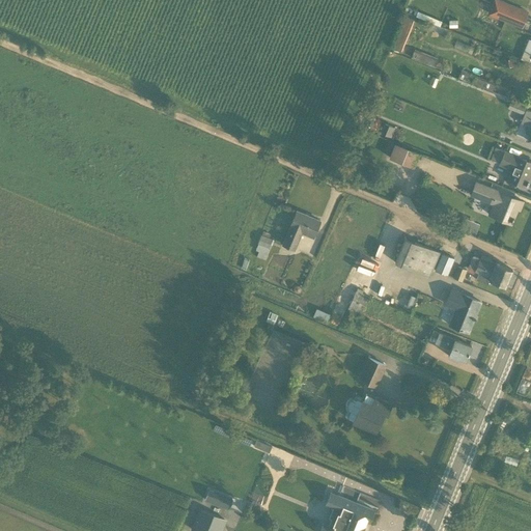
[(528,11),(499,0),(492,0),(486,14),(521,28),(528,11)]
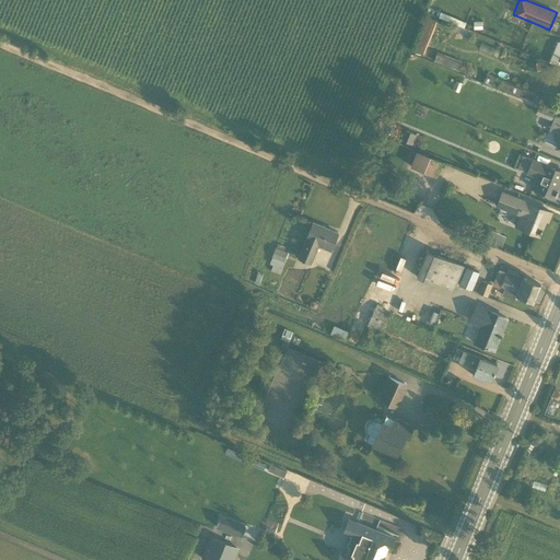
[(434,21),(427,18),(413,49),(422,53),(434,21)]
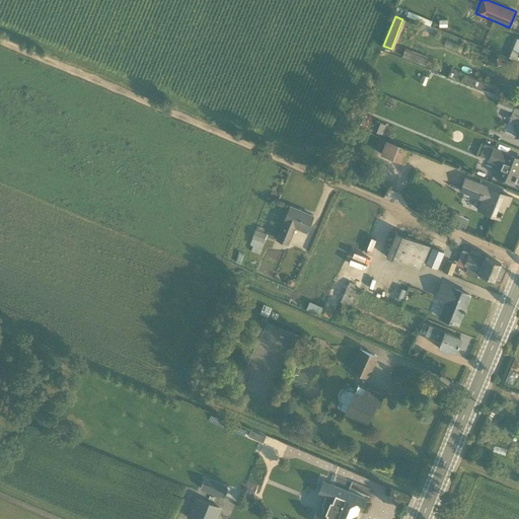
[(411,46),(405,45),(401,57),(424,66),(427,57),(409,50),(411,46)]
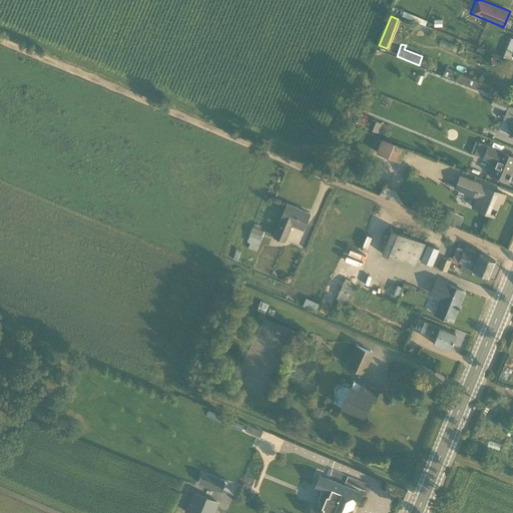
[(464,48),(457,45),(454,52),(461,55),(464,48)]
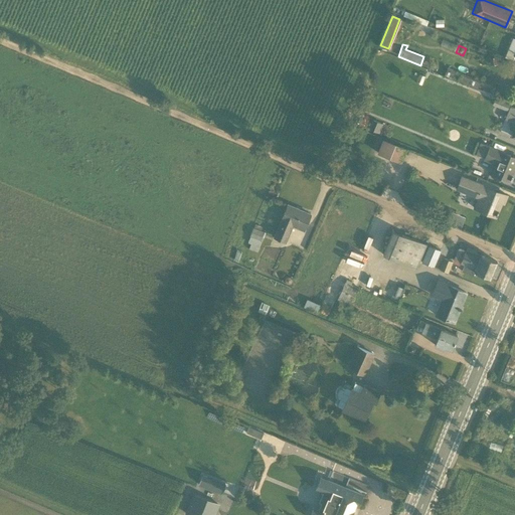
[(496,56),(489,57),(490,65),(497,64),(496,56)]
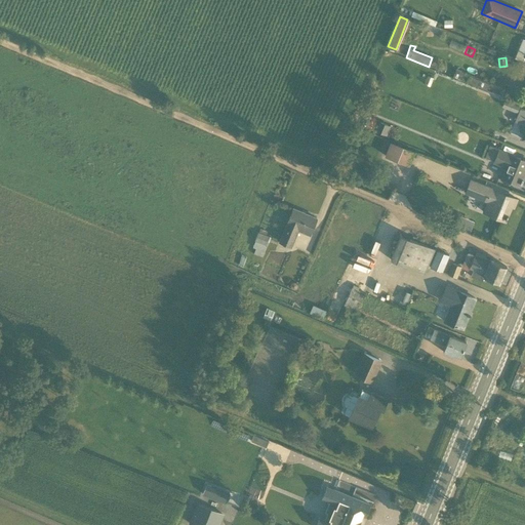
[(465,82),(468,74),(455,69),(452,76),(465,82)]
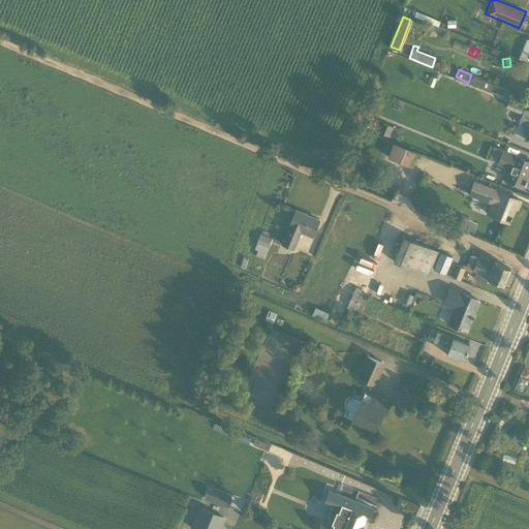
[(473,75),(470,83),(504,97),(507,89),(473,75)]
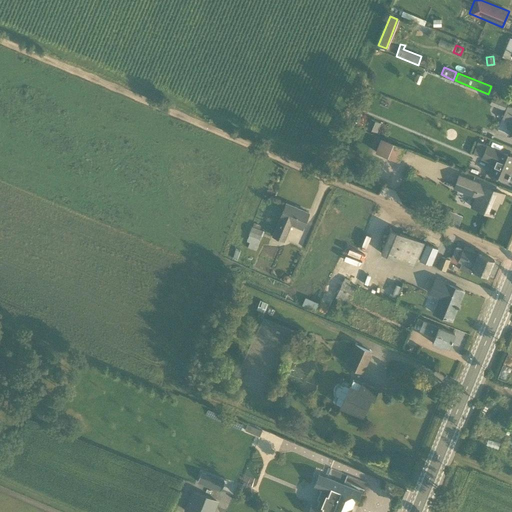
[(461,83),(459,87),(468,91),(470,87),(461,83)]
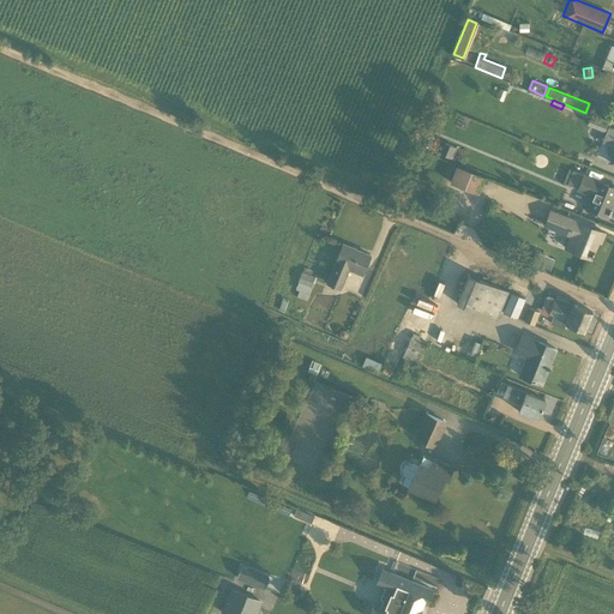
[(591,113),(587,122),(603,131),(608,121),(591,113)]
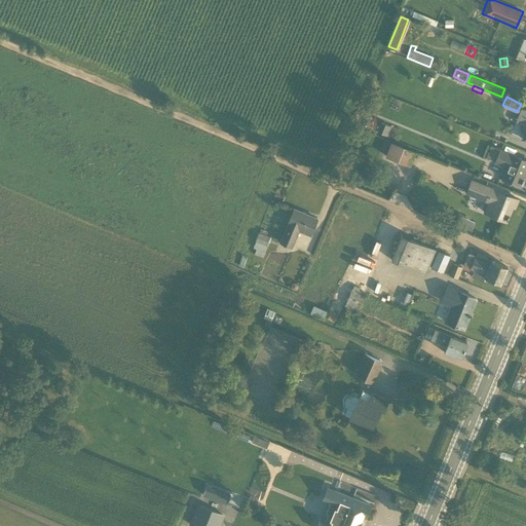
[(525,110),(520,108),(515,121),(522,124),(519,130),(524,133),(521,139),(525,140),(525,110)]
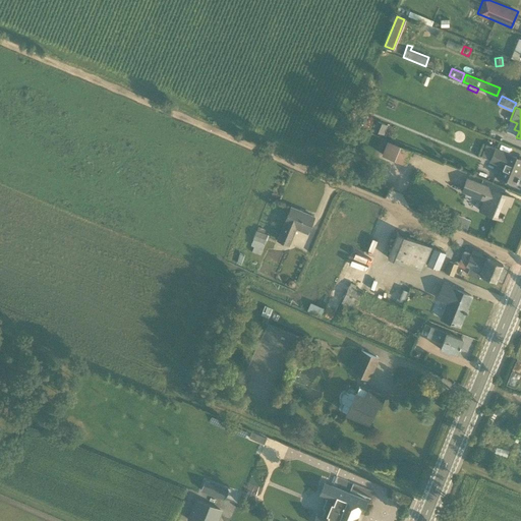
[(498,141),(488,137),(485,145),(480,156),(488,160),(488,161),(497,165),(493,174),(515,183),(520,168),(520,159),(495,148),(498,141)]
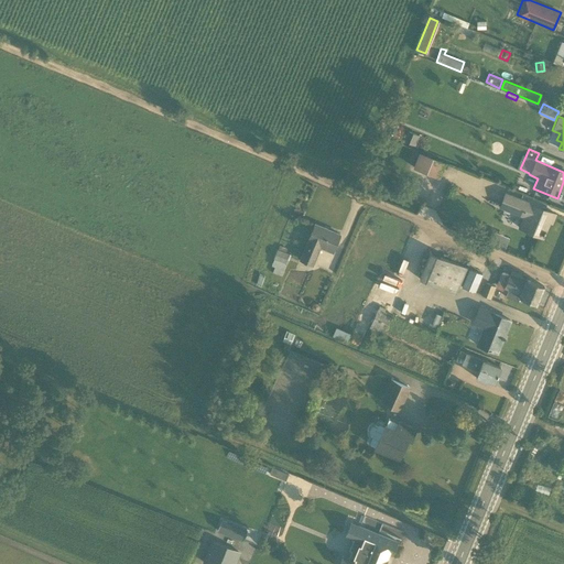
[(412,167),(438,177),(444,162),(418,152),(412,167)]
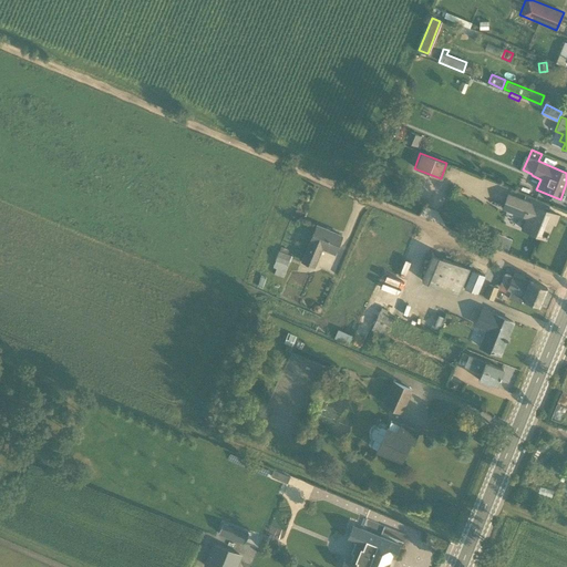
[(402,186),(392,183),(389,191),(399,194),(402,186)]
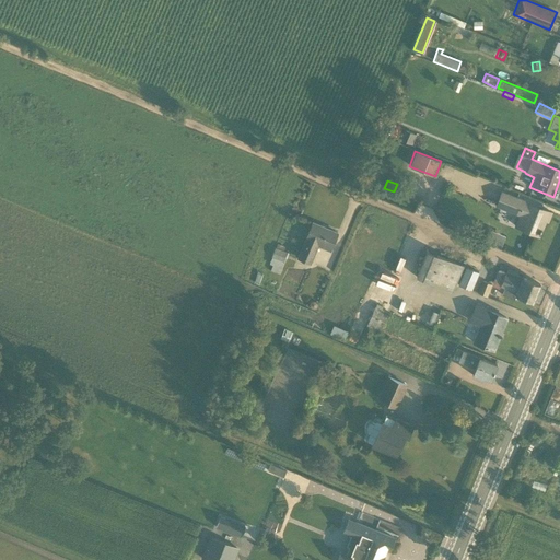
[(538,235),(545,220),(547,221),(550,212),(500,190),(494,206),(517,216),(513,224),(538,235)]
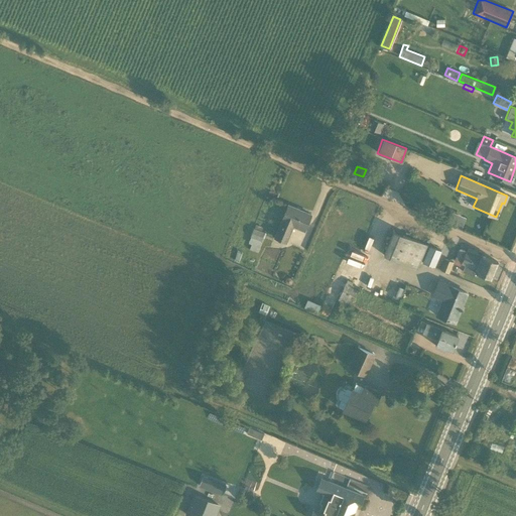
[(312,215),(288,205),(274,237),(286,242),(292,226),(305,231),(312,215)]
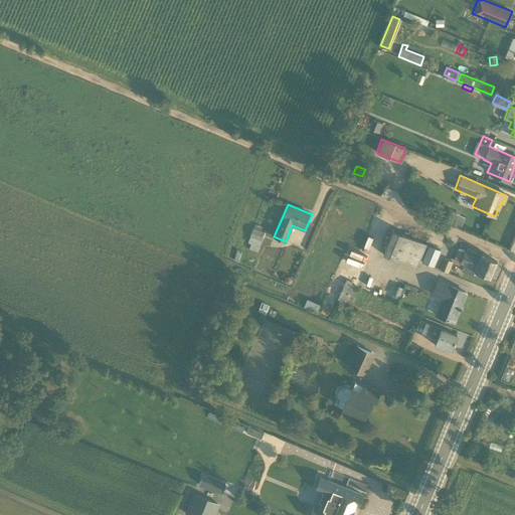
[(451,209),(446,220),(460,226),(465,215),(451,209)]
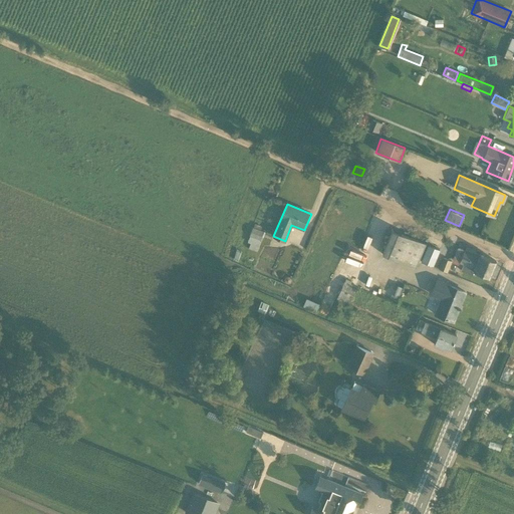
[(256,250),(264,231),(259,229),(261,226),(254,223),(245,246),(256,250)]
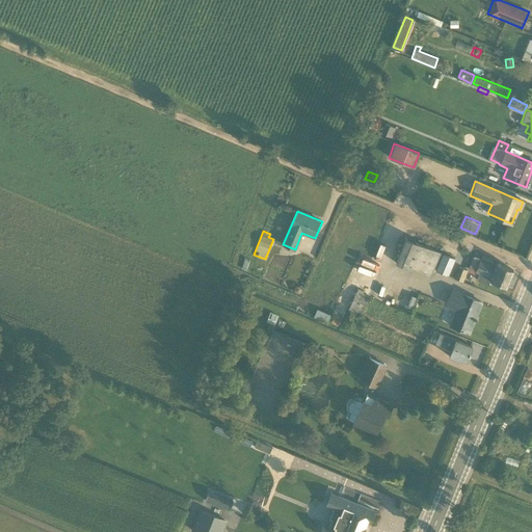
[(380,255),(387,240),(380,237),(375,253),(380,255)]
